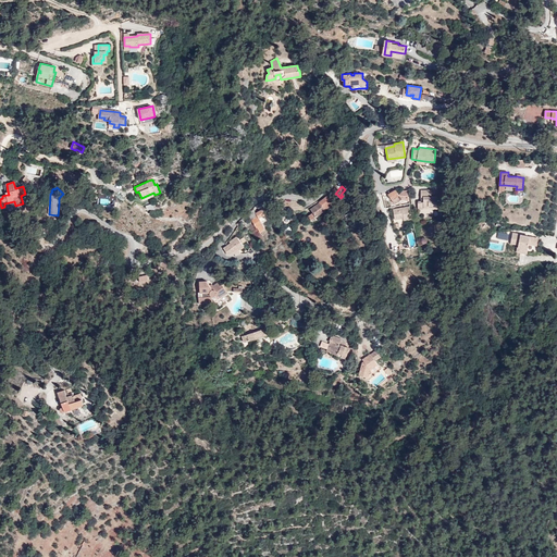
[(399,195),(395,189),(387,194),(392,200),(399,195)]
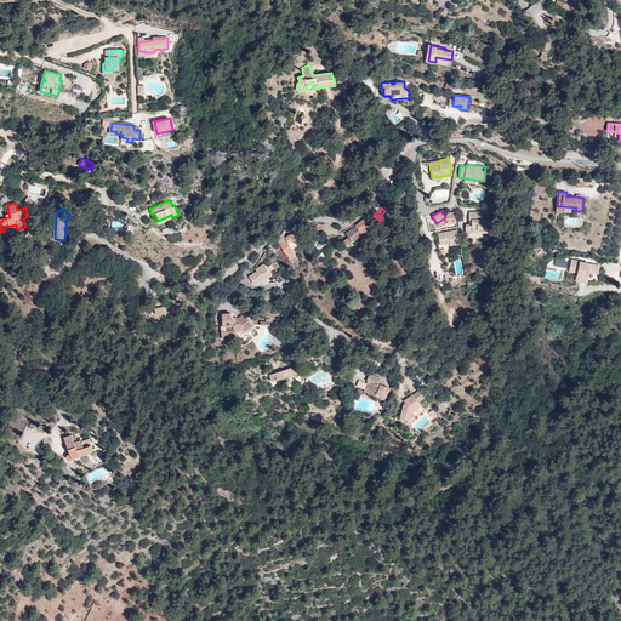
[(484,211),(471,212),(471,218),(472,218),(472,224),(468,224),(467,224),(467,233),(473,233),(473,231),(479,231),(479,229),(489,229),(489,218),(482,218),(482,215),(484,215),(484,211)]
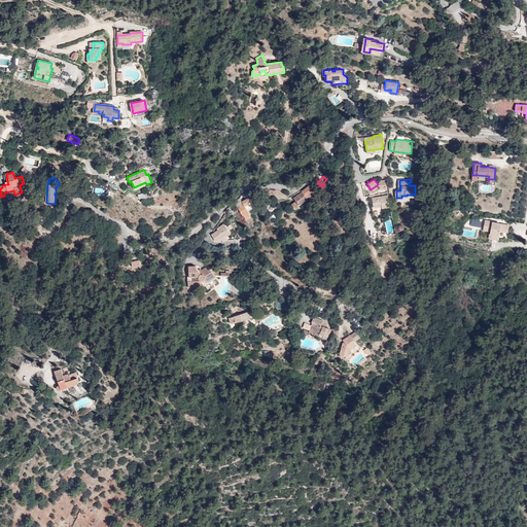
[(93,194),(109,195),(110,185),(94,184),(93,194)]
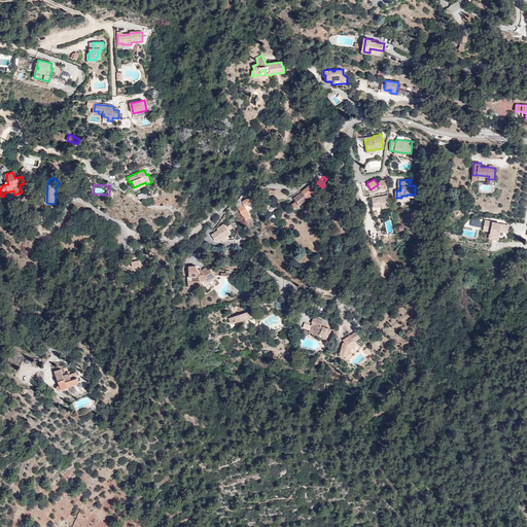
[(311,184),(303,190),(303,191),(307,198),(316,191),(311,184)]
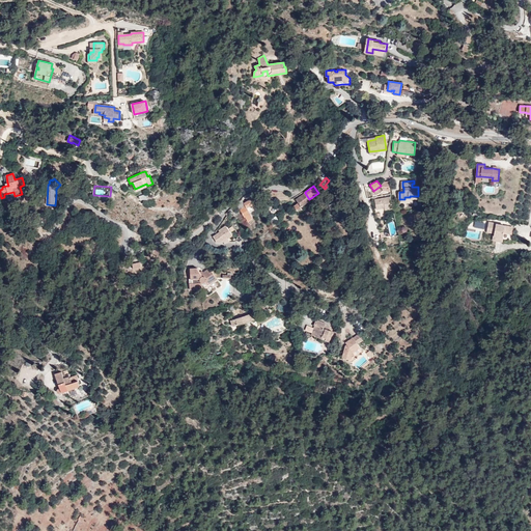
[(309,199),(305,193),(297,199),(299,202),(294,205),(297,210),(301,205),(301,206),(310,200),(309,199)]
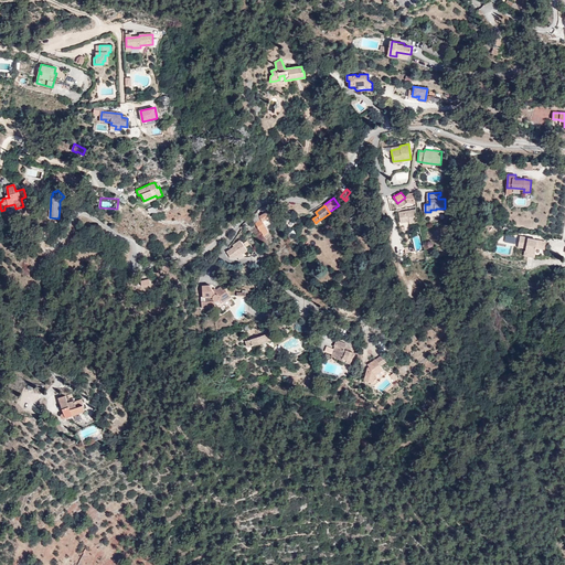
[(409,223),(417,221),(415,209),(398,212),(401,222),(408,221),(409,223)]
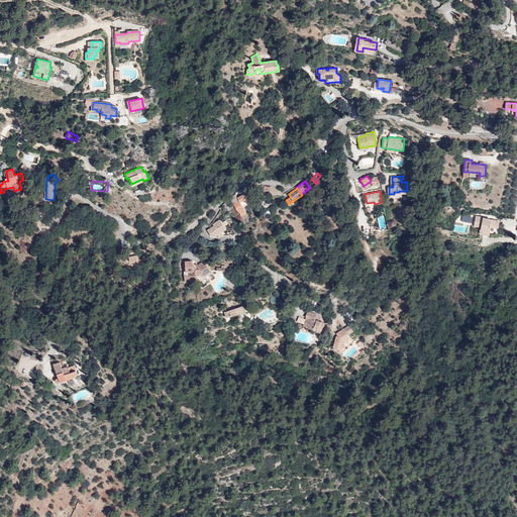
[(250,195),(248,192),(237,198),(239,200),(234,203),(238,211),(238,210),(240,212),(243,210),(242,208),(247,205),(244,199),(250,195)]
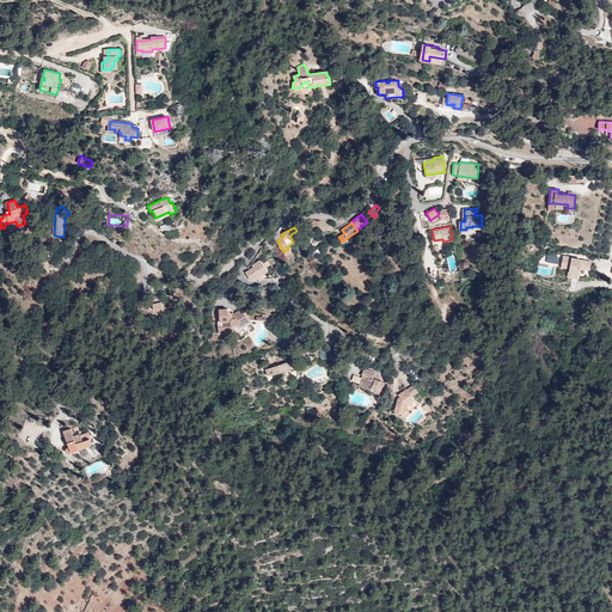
[(571,257),(563,255),(562,261),(565,261),(564,267),(569,268),(568,275),(577,277),(580,267),(585,268),(586,261),(571,257)]
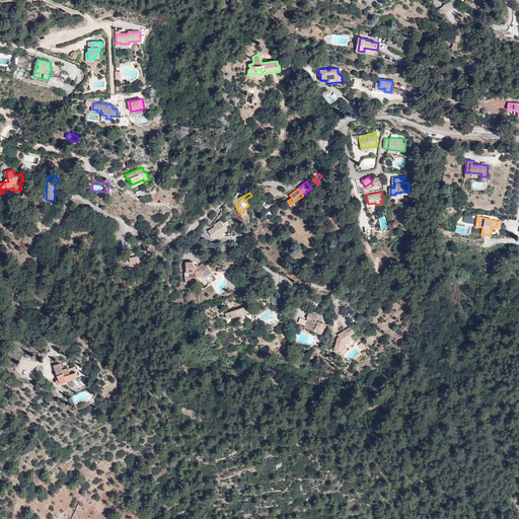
[(377,219),(381,230),(388,228),(385,217),(377,219)]
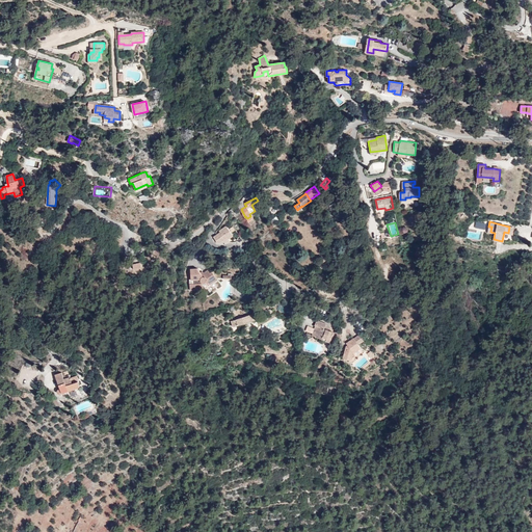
[(227,238),(228,239),(233,236),(227,227),(221,230),(222,231),(220,232),(213,237),(218,243),(221,241),(227,238)]
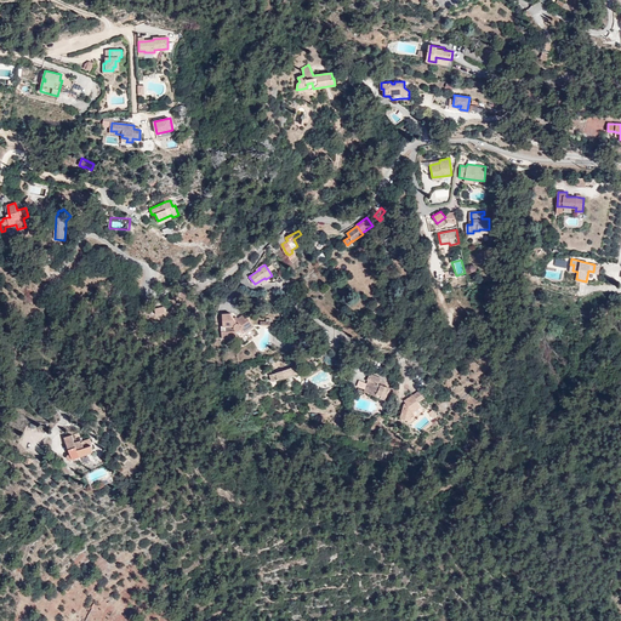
[(243,314),(238,318),(239,320),(237,322),(234,318),(231,313),(222,313),(223,325),(222,325),(222,337),(235,337),(235,329),(240,329),(243,332),(252,325),(246,317),(245,318),(243,314)]
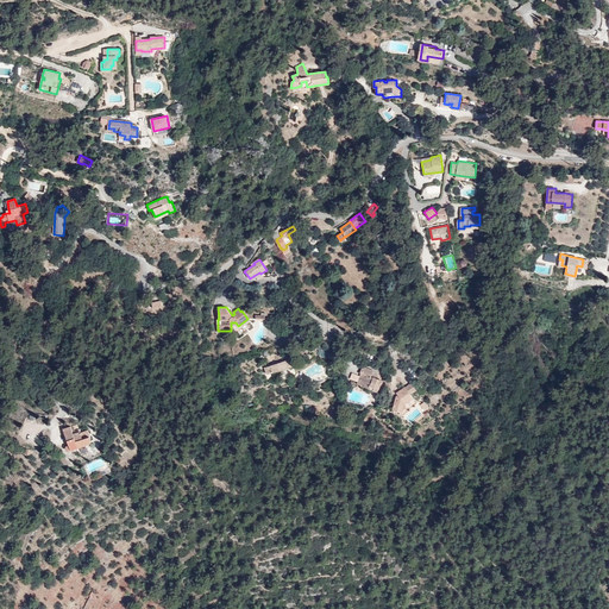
[(320,347),(318,356),(327,358),(330,350),(320,347)]
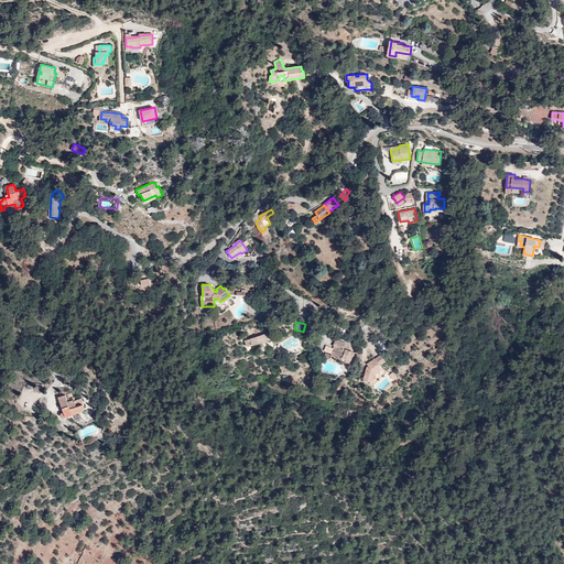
[(270,332),(250,338),(245,340),(247,346),(271,338),(270,332)]
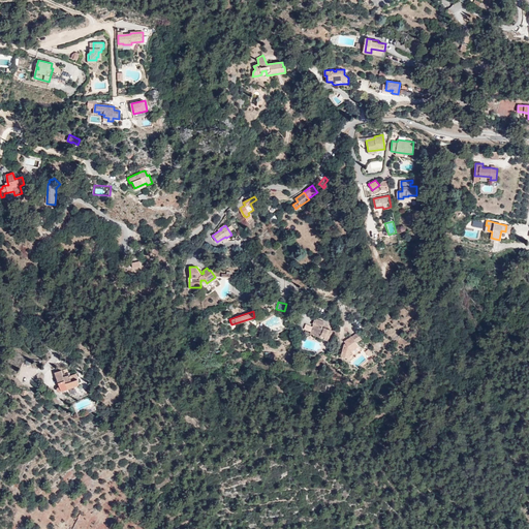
[(317,325),(313,335),(328,340),(332,331),(322,328),(324,322),(314,318),(312,323),(313,324),(317,325)]
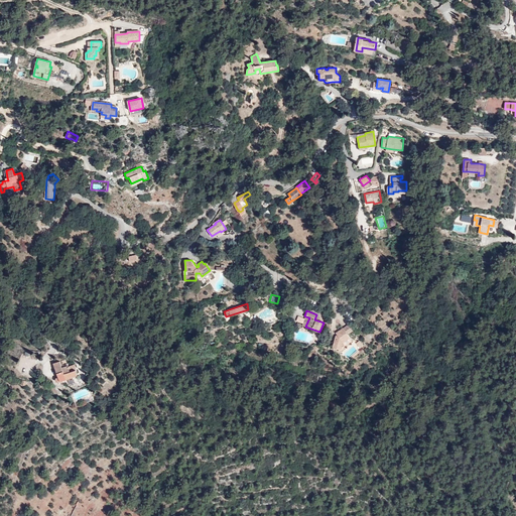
[(343,328),(338,332),(339,334),(337,335),(336,336),(333,347),(340,349),(341,346),(342,346),(343,346),(351,340),(343,328)]
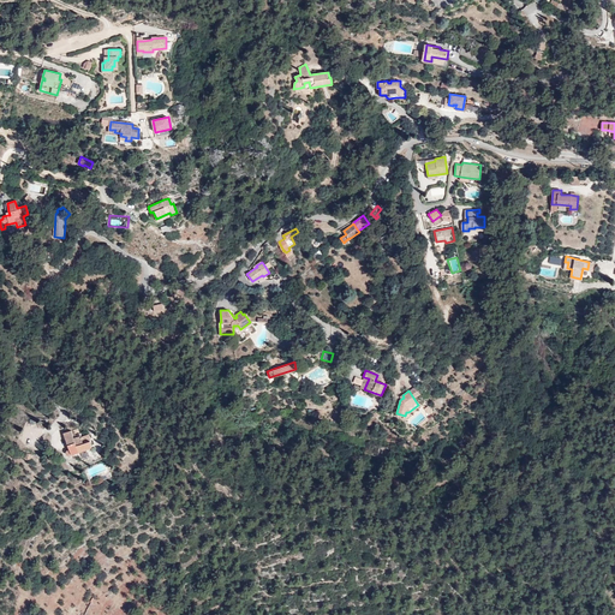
[(70,430),(61,433),(70,453),(90,446),(87,435),(79,437),(79,435),(72,437),(70,430)]
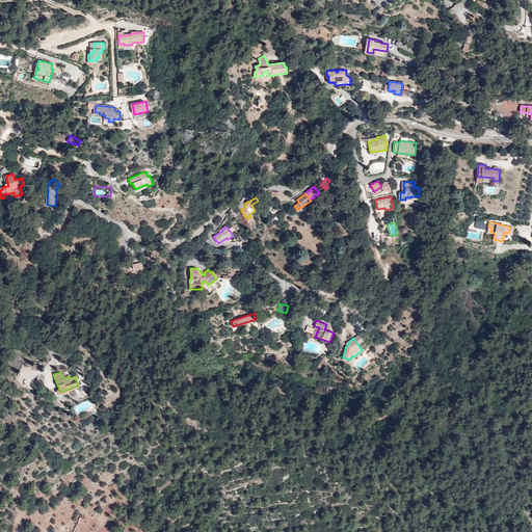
[(76,531),(82,519),(79,517),(72,531),(76,531)]
